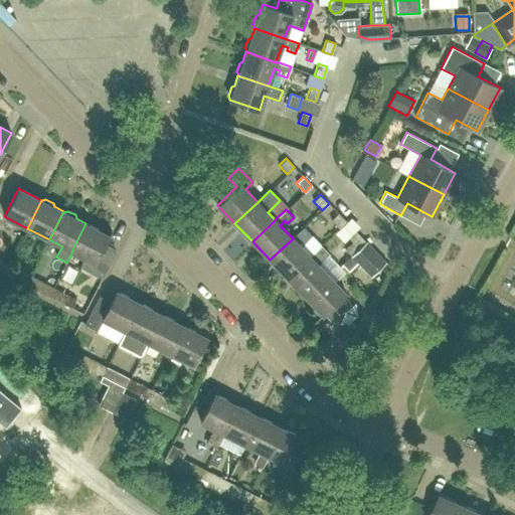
[(339,228),(346,221),(338,212),(331,219),(339,228)]
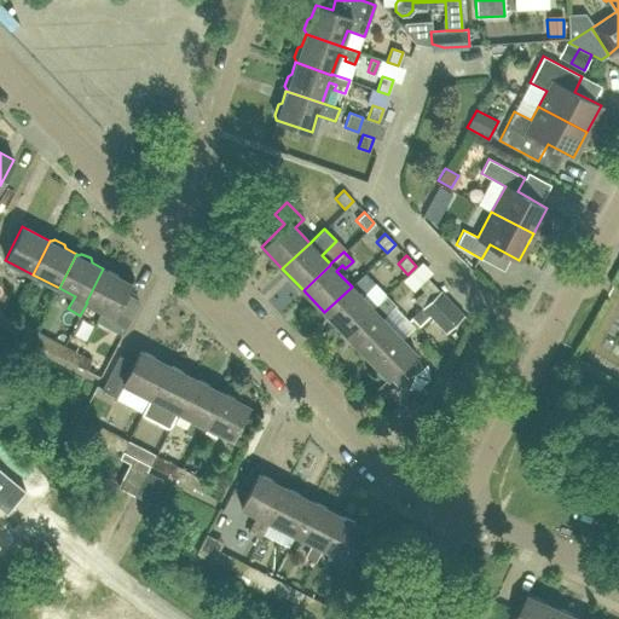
[(86,302),(87,302),(100,310),(96,320),(122,334),(128,322),(114,314),(131,283),(103,268),(86,302)]
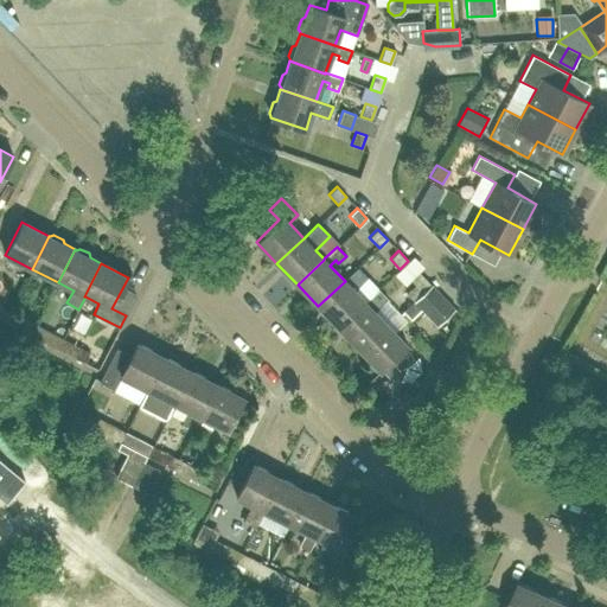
[(338,327),(365,302),(365,301),(353,289),(366,278),(357,268),(344,280),(345,281),(318,306),(338,327)]
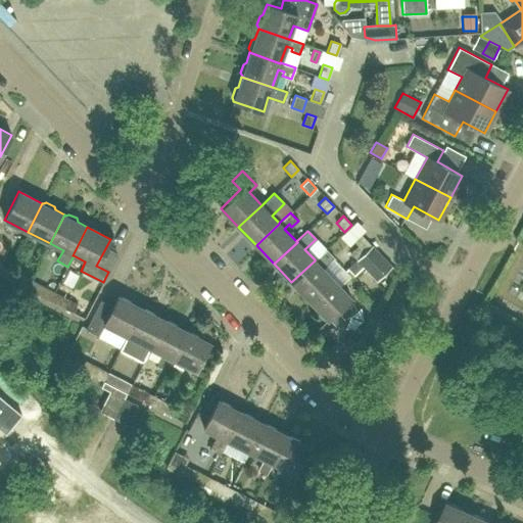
[(362,250),(369,243),(361,234),(353,241),(362,250)]
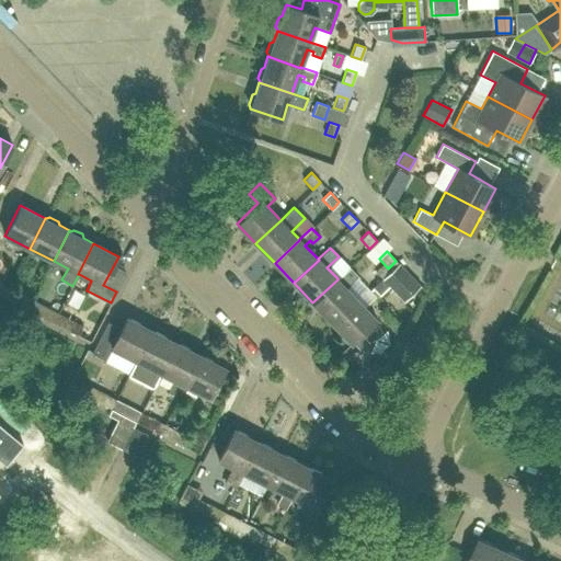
[(403,300),(420,285),(398,263),(382,278),(371,288),(379,296),(389,286),(403,300)]
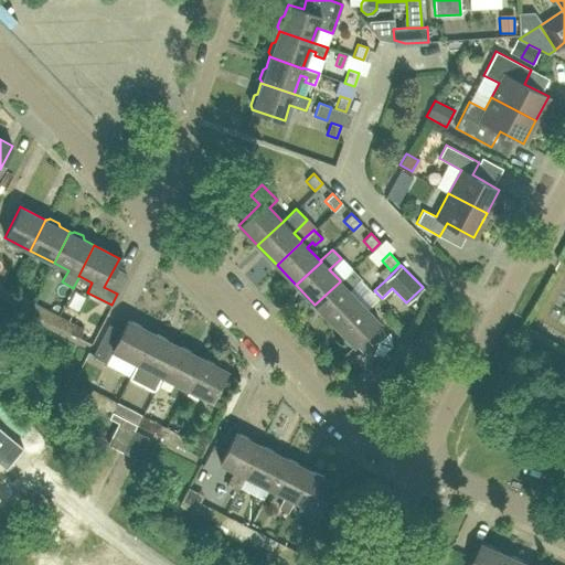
[(334,324),(359,300),(349,289),(361,278),(352,269),(340,280),(340,281),(315,305),(334,324)]
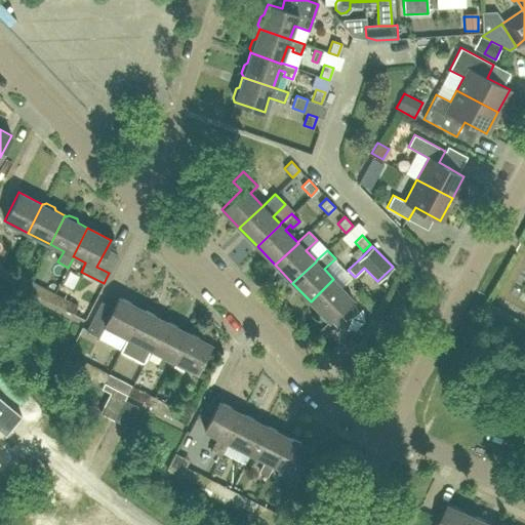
[(27,290),(31,281),(13,272),(9,281),(27,290)]
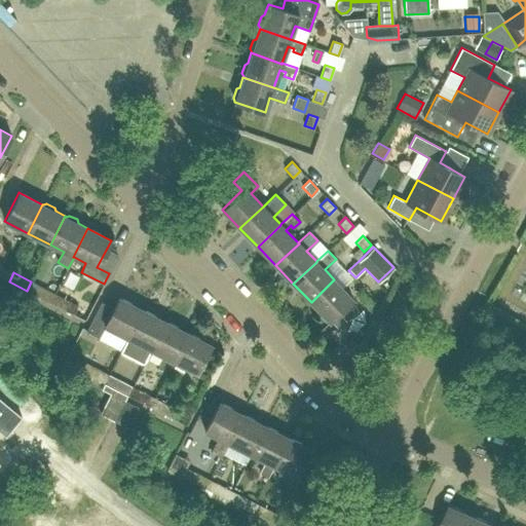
[(350,301),(352,299),(334,279),(311,302),(329,322),(338,312),(344,320),(349,320),(357,313),(357,308),(350,301)]
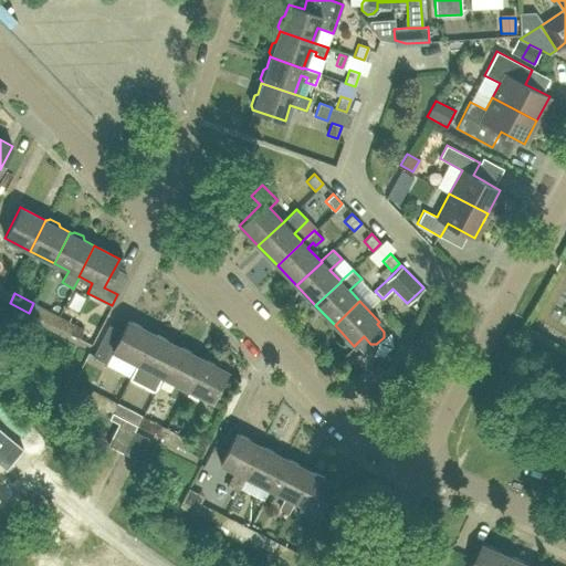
[(33,303),(29,313),(46,322),(51,313),(33,303)]
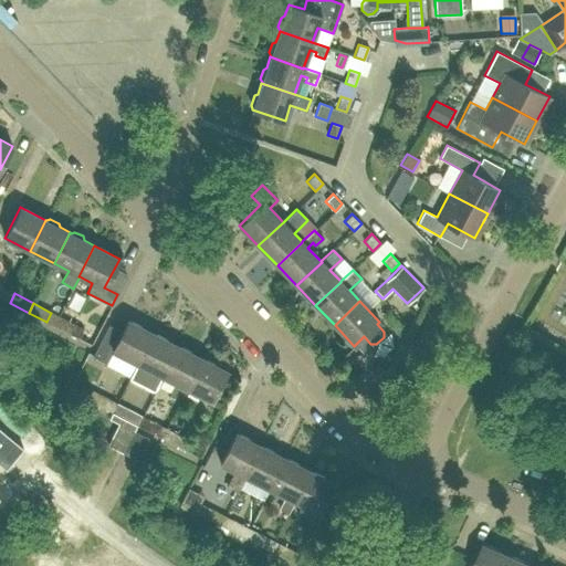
[(64,318),(59,328),(77,338),(83,328),(64,318)]
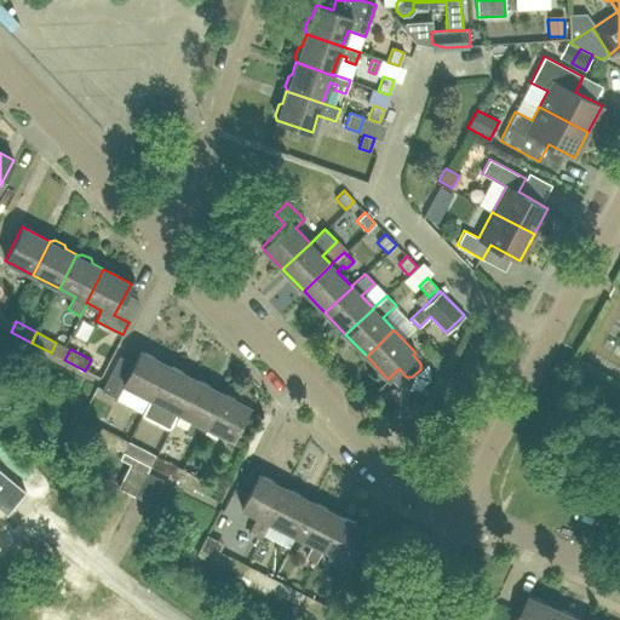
[(150,397),(167,363),(139,350),(133,362),(119,355),(101,390),(116,397),(122,384),(149,397),(150,397)]
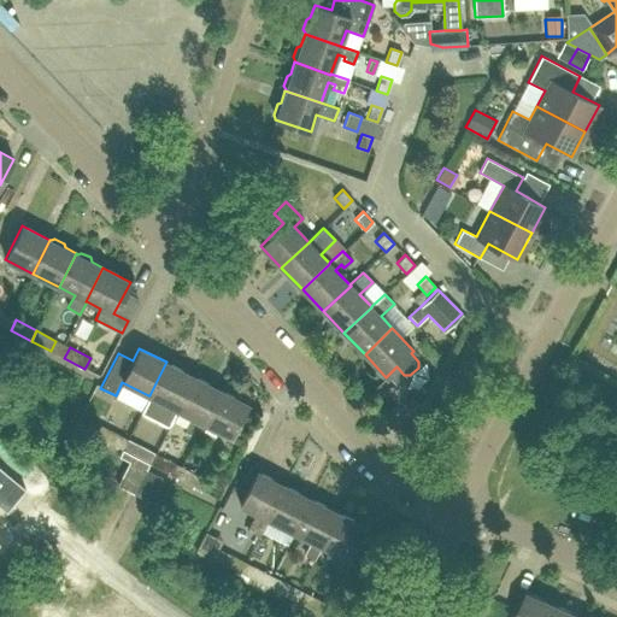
[(176,410),(193,376),(166,362),(150,395),(148,395),(140,412),(168,425),(176,410)]
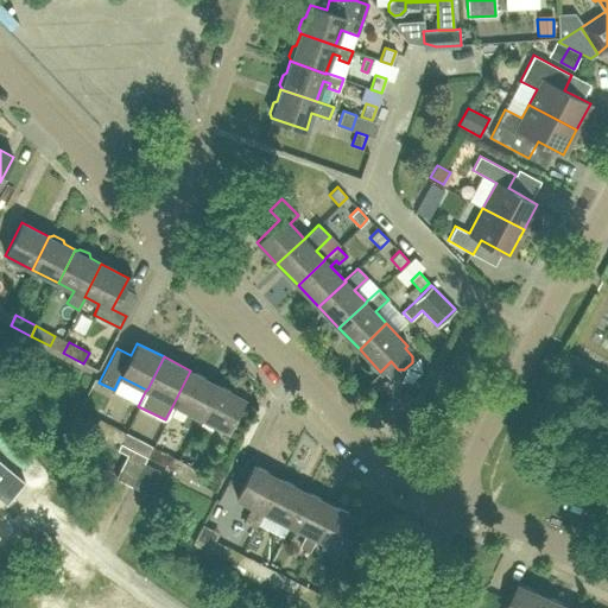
[(200,417),(217,384),(190,371),(173,404),(188,411),(182,424),(194,430),(200,417)]
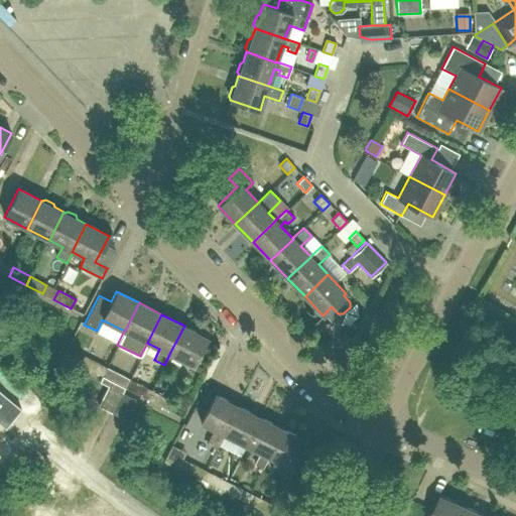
[(184,326),(169,354),(192,366),(207,338),(184,326)]
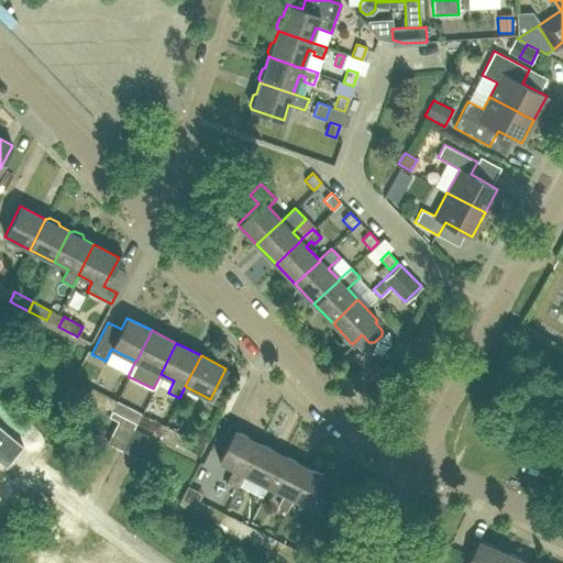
[(87,397),(111,410),(116,400),(91,388),(86,397),(87,397)]
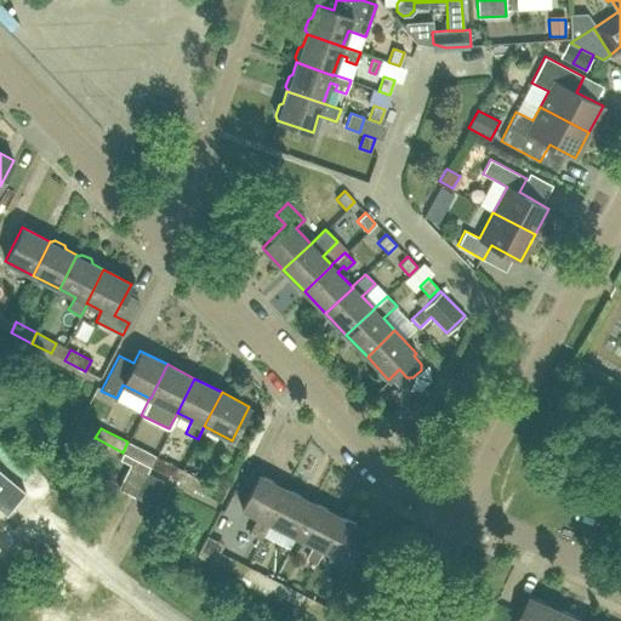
[(123,453),(149,466),(155,456),(127,442),(123,453)]
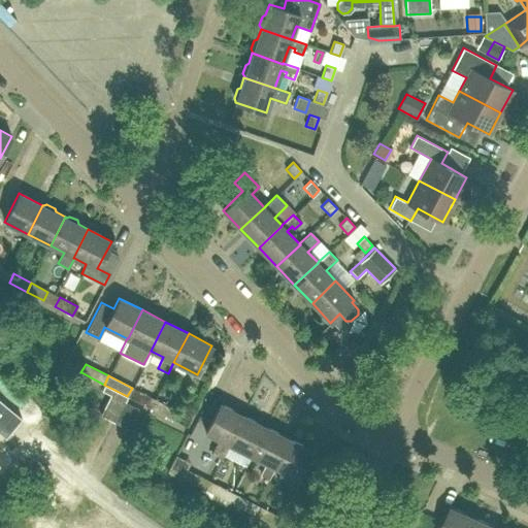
[(110,395),(100,415),(113,422),(125,402),(127,396),(104,385),(101,390),(110,395)]
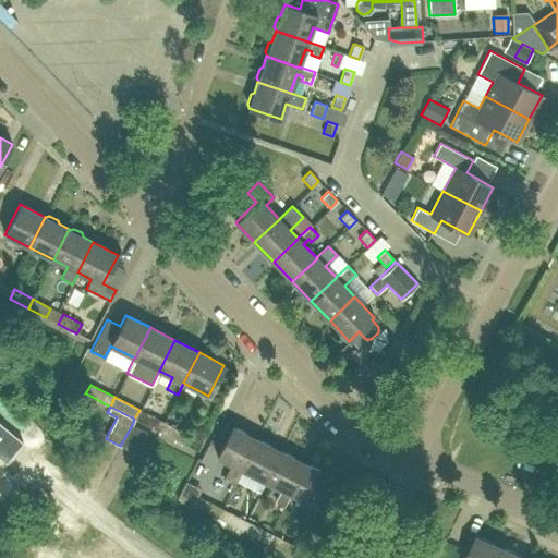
[(159,432),(164,422),(140,410),(134,419),(159,432)]
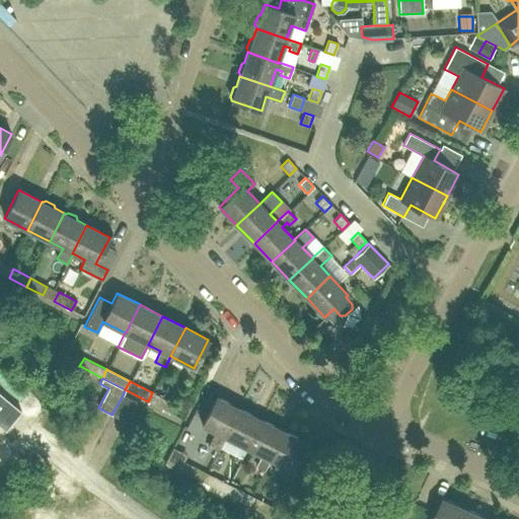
[(152,392),(148,401),(170,413),(175,404),(153,393),(152,392)]
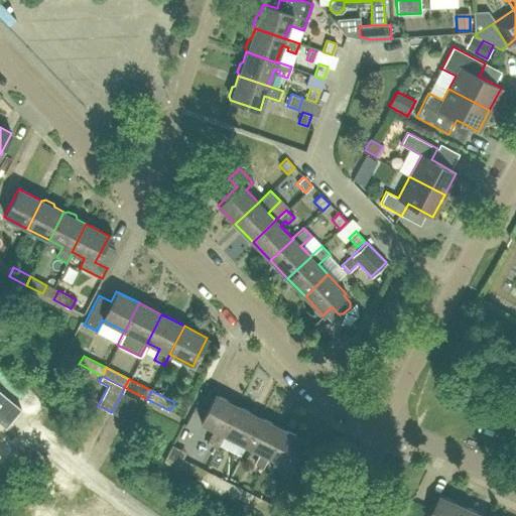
[(0,423),(5,427),(20,409),(0,391),(0,423)]
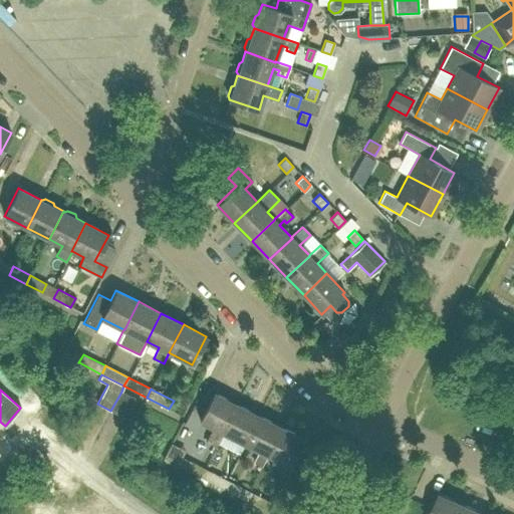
[(121,392),(110,411),(125,419),(136,399),(121,392)]
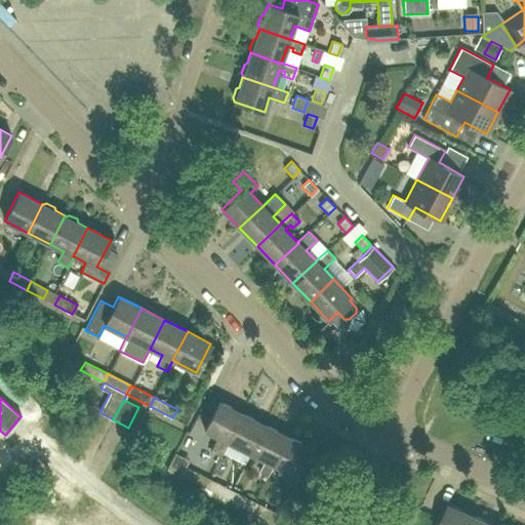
[(227,441),(242,412),(218,401),(204,430),(217,436),(210,450),(220,455),(228,442),(227,441)]
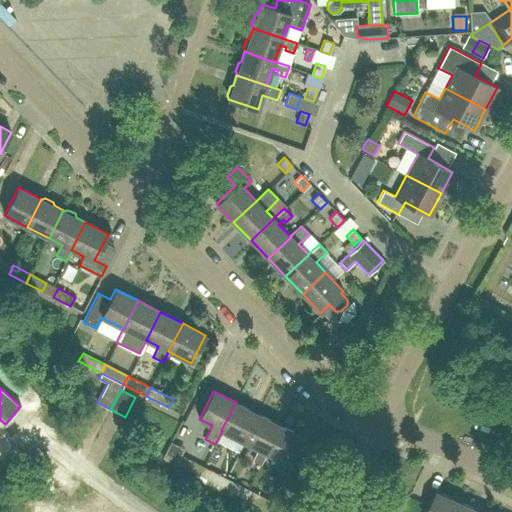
[(244,442),(258,414),(236,402),(221,430),(222,431),(244,442)]
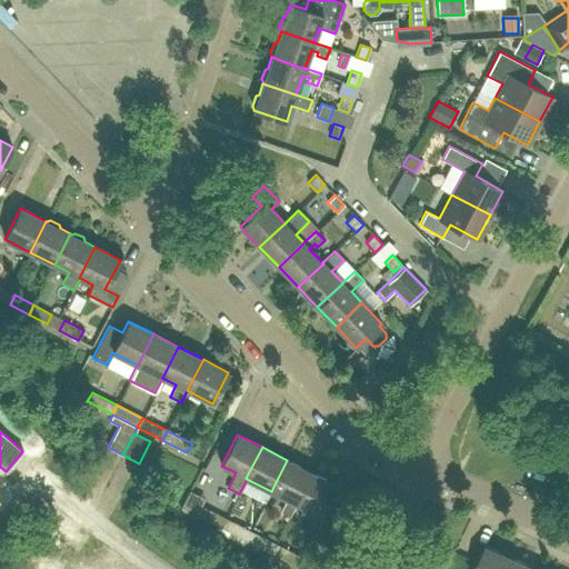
[(296,503),(311,472),(287,460),(271,491),(296,503)]
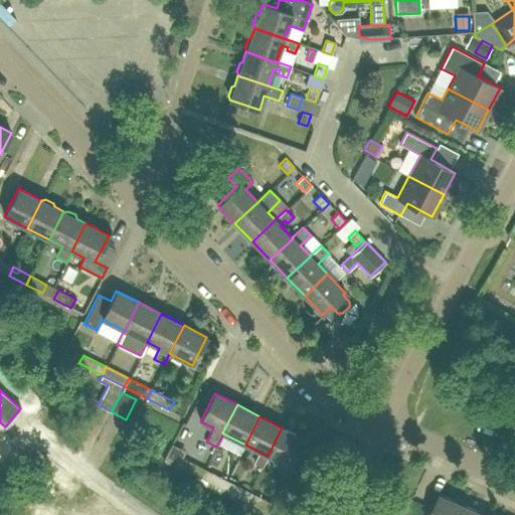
[(282,427),(268,456),(291,468),(305,439),(282,427)]
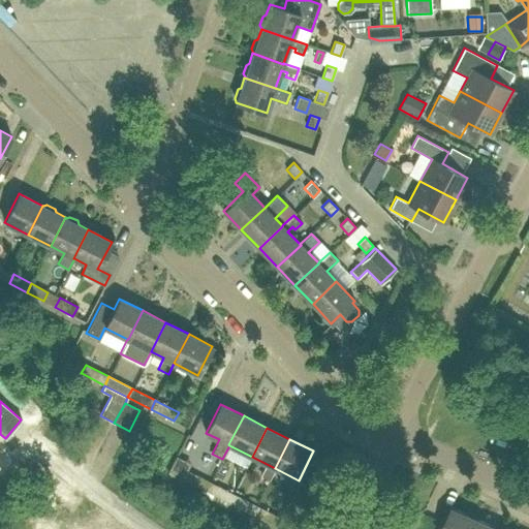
[(199,488),(204,478),(186,470),(182,478),(199,488)]
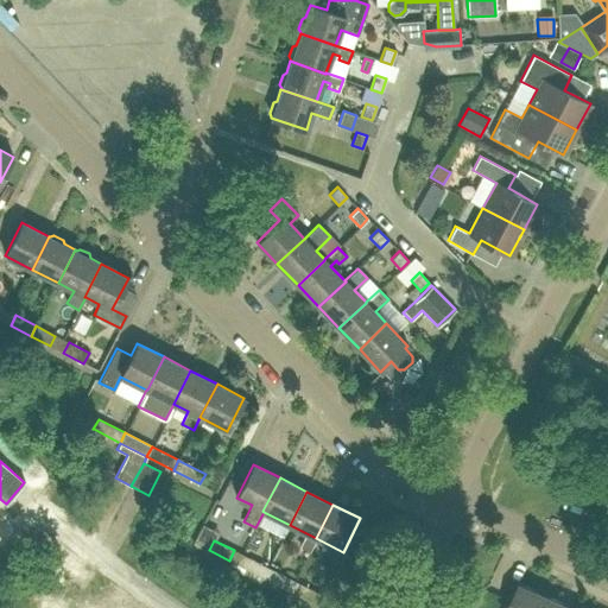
[(263,577),(267,568),(248,557),(244,568),(263,577)]
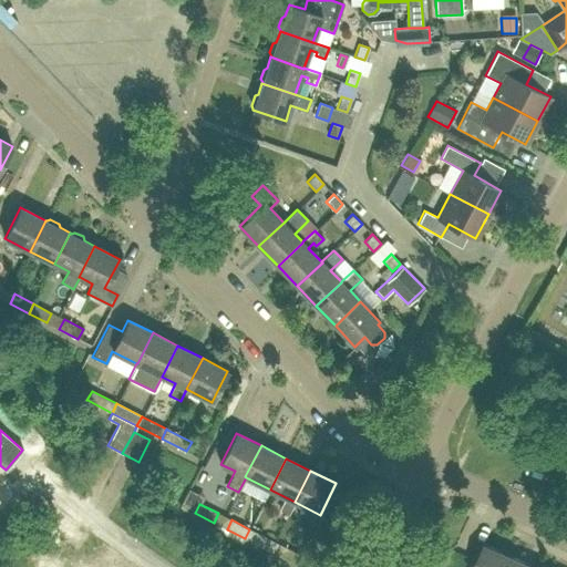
[(249,529),(245,538),(263,548),(268,538),(249,529)]
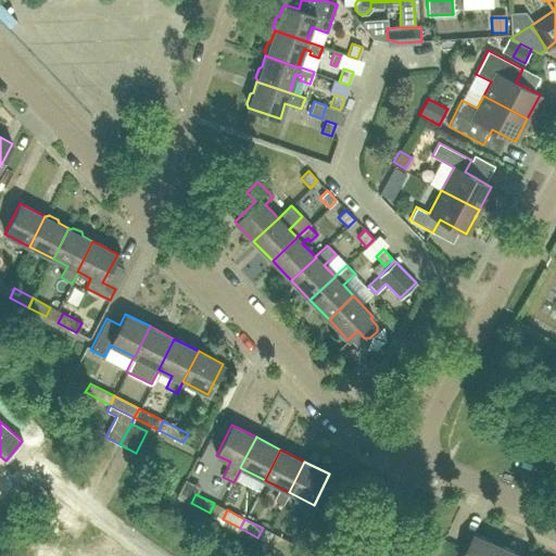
[(496,555),(502,545),(476,533),(466,555),(496,555)]
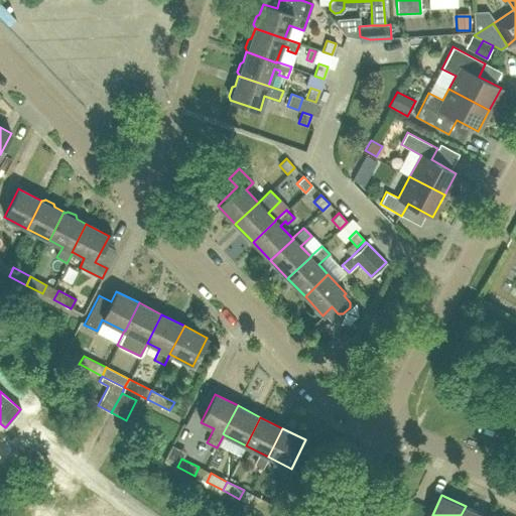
[(268,513),(272,504),(255,496),(251,504),(268,513)]
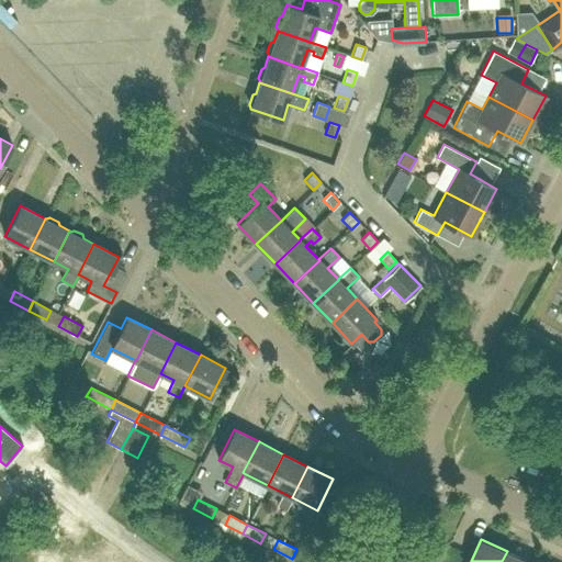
[(531,561),(507,551),(502,561),(531,561)]
